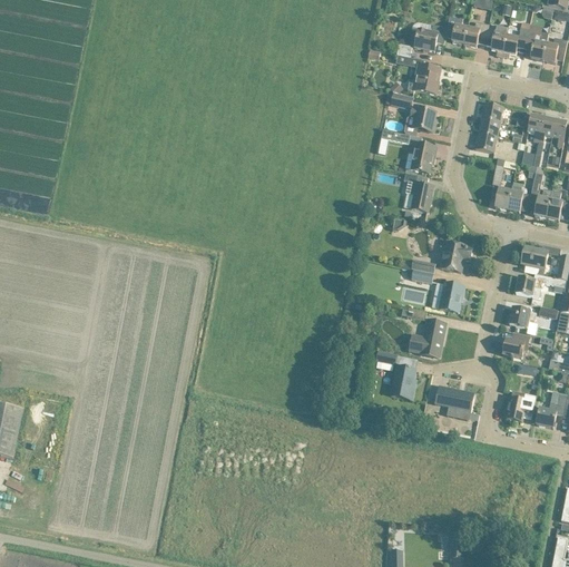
[(451,41),(463,44),(467,27),(460,26),(462,19),(449,16),(447,27),(444,37),(452,38),(451,41)]
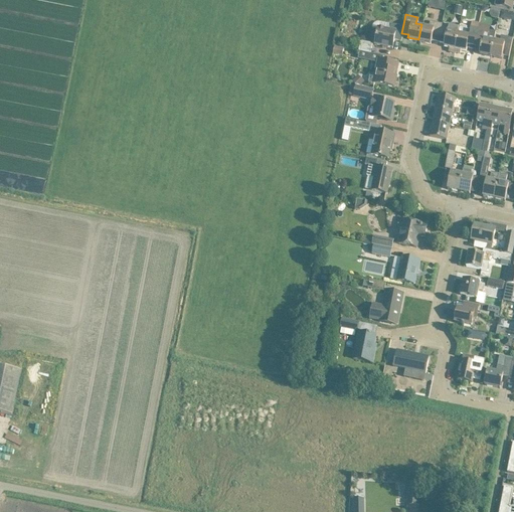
[(400,39),(401,33),(403,24),(390,22),(377,19),(375,20),(374,20),(372,22),(371,23),(371,25),(377,26),(374,42),(391,46),(393,38),(400,39)]
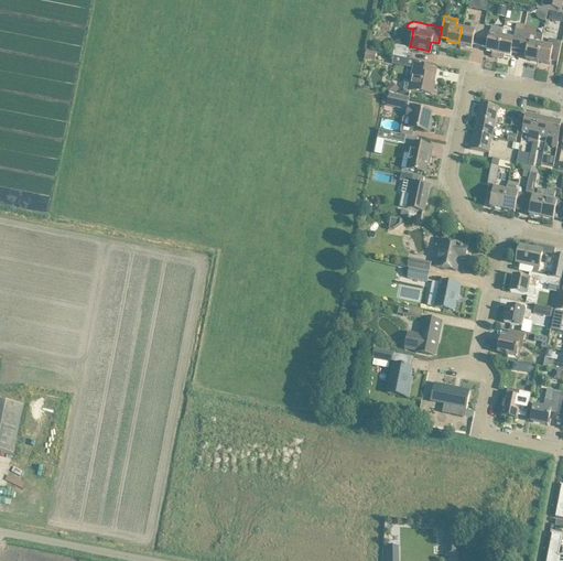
[(468,28),(462,27),(458,43),(471,46),(472,42),(479,44),(483,23),(469,21),(468,28)]
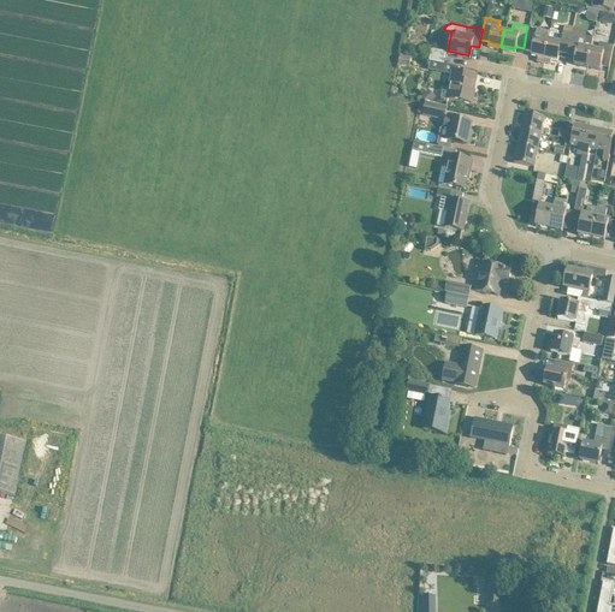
[(549,30),(527,25),(524,48),(531,49),(531,53),(537,55),(536,59),(543,60),(549,30)]
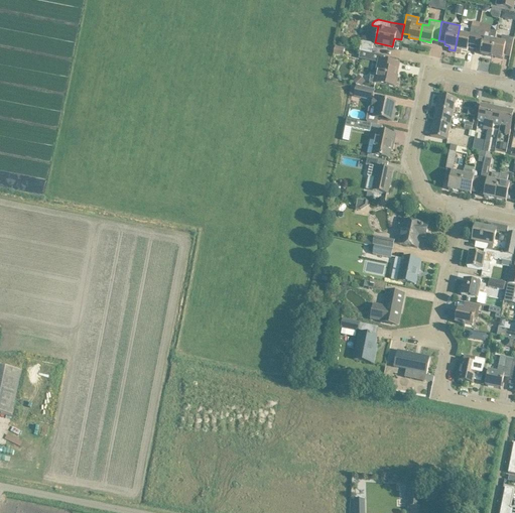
[(460,23),(460,25),(455,50),(460,51),(461,48),(467,49),(467,45),(474,46),(478,29),(478,25),(478,24),(471,23),(470,27),(466,26),(467,24),(460,23)]
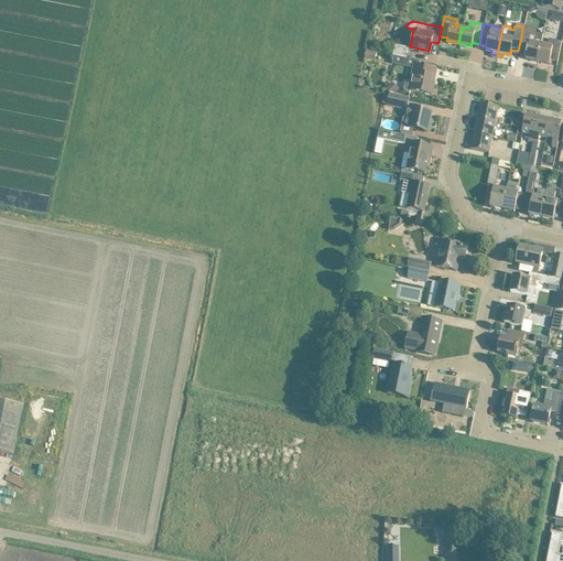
[(522,28),(522,32),(518,51),(526,53),(524,57),(537,60),(540,43),(542,32),(522,28)]
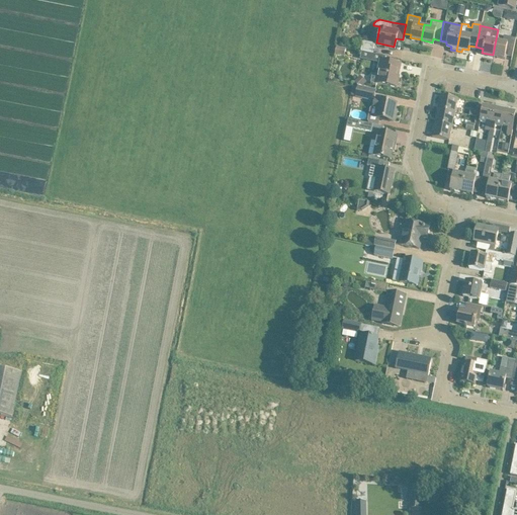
[(503,34),(502,40),(496,39),(493,55),(504,57),(505,53),(511,55),(515,36),(503,34)]
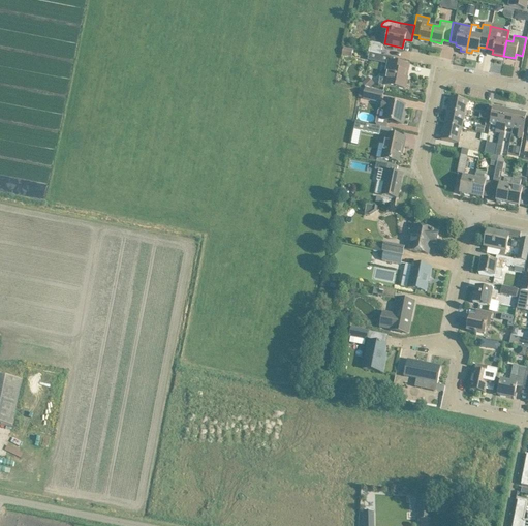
[(368,51),(370,51),(379,53),(381,42),(370,40),(368,51)]
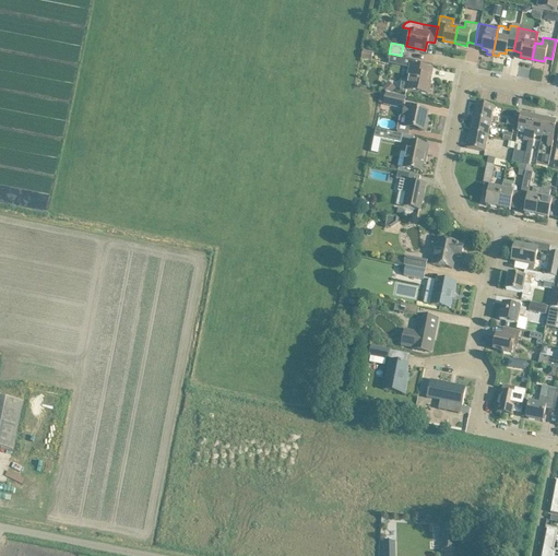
[(363,48),(360,56),(370,58),(372,49),(363,48)]
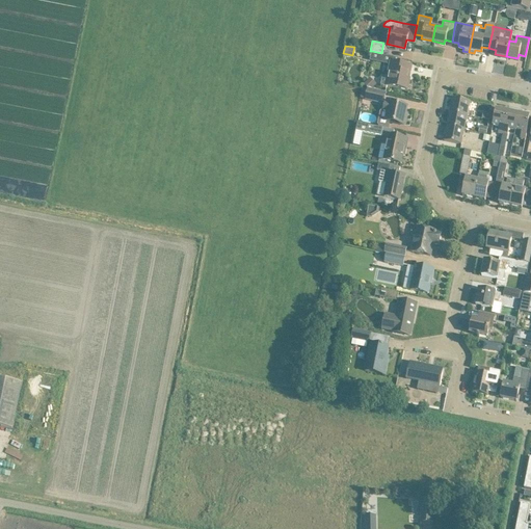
[(390,59),(388,70),(387,76),(381,75),(380,82),(406,88),(408,77),(405,76),(406,71),(408,71),(410,63),(390,59)]
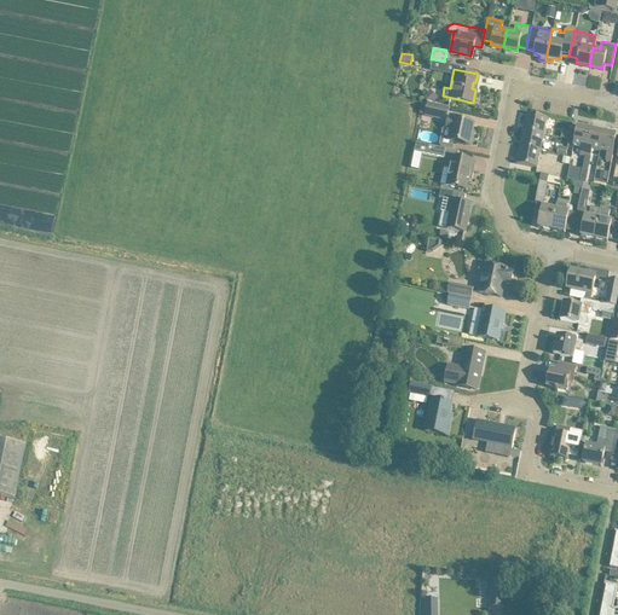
[(419,110),(421,111),(425,111),(425,112),(445,116),(448,106),(421,100),(419,110)]
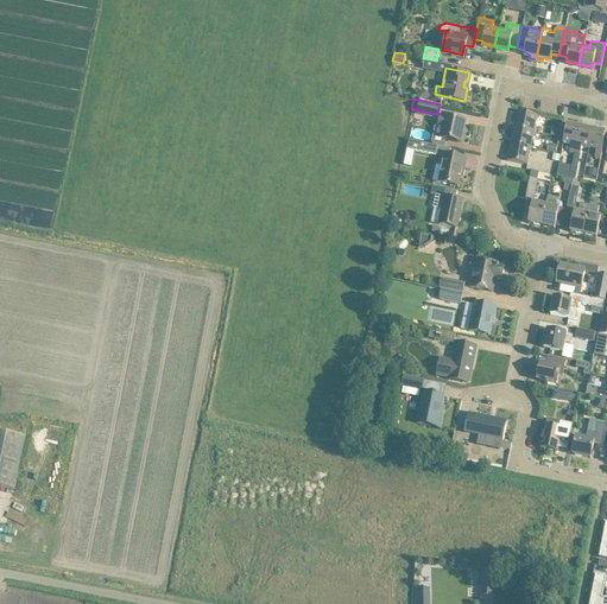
[(536,113),(517,109),(513,126),(533,129),(536,113)]
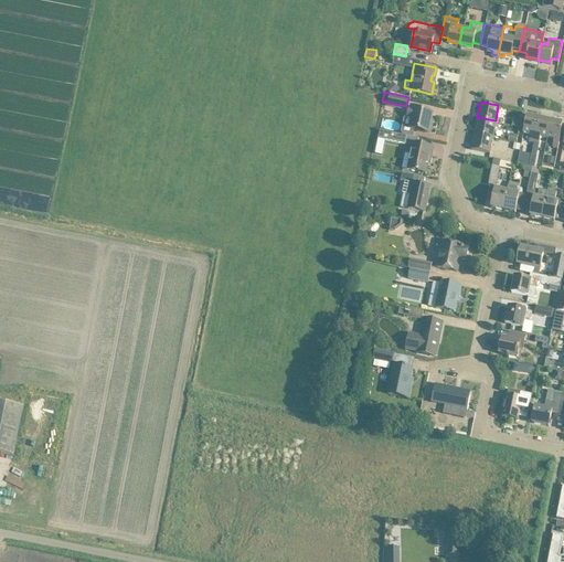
[(410,126),(418,128),(428,130),(431,119),(429,118),(431,110),(413,107),(408,106),(406,115),(412,116),(410,126)]
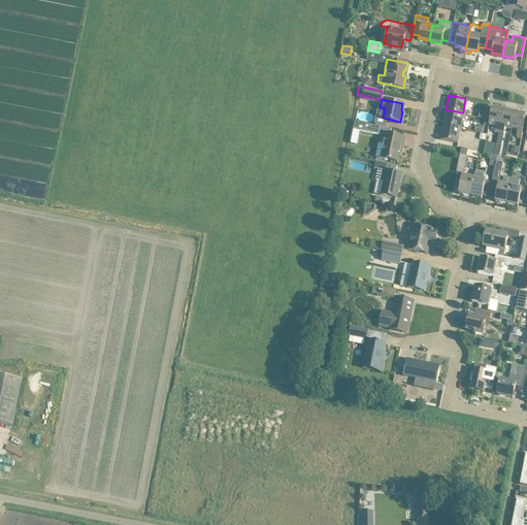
[(502,108),(491,106),(488,123),(494,124),(493,130),(498,131),(502,108)]
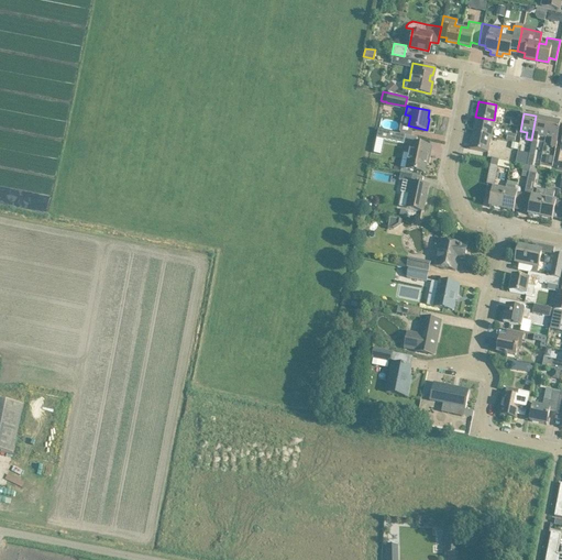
[(548,118),(536,116),(531,140),(536,141),(537,134),(544,135),(548,118)]
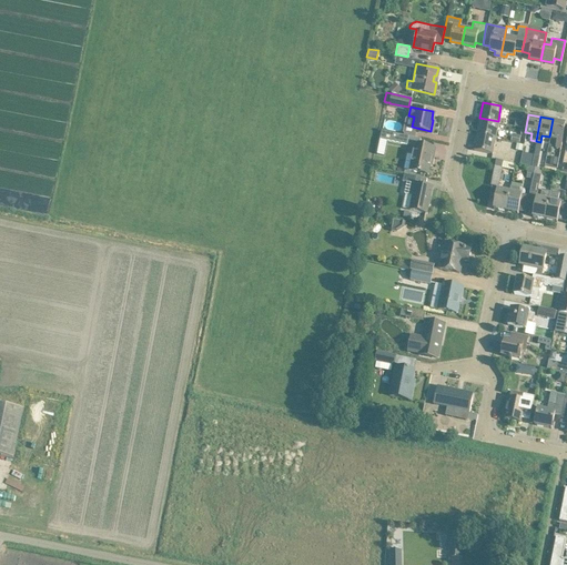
[(479,118),(476,132),(495,137),(498,121),(479,118)]
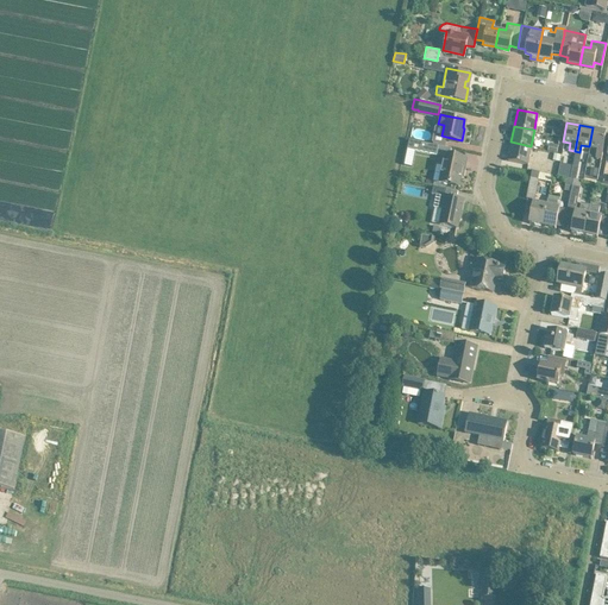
[(593,127),(589,146),(596,147),(595,156),(601,157),(606,131),(593,127)]
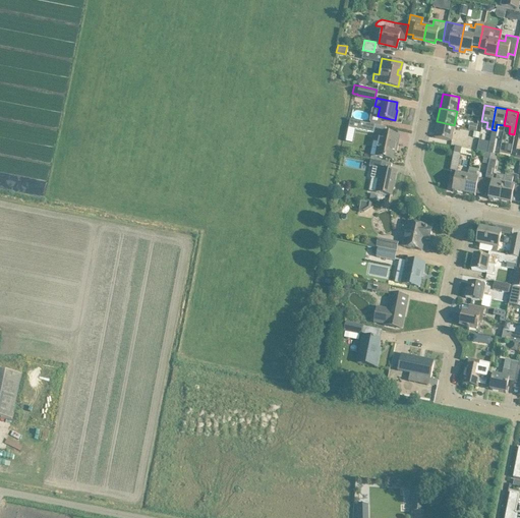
[(374,122),(349,117),(347,125),(372,130),(374,122)]
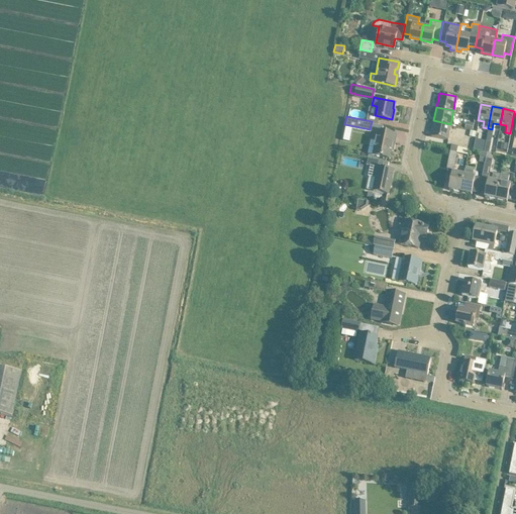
[(430,134),(447,138),(450,124),(433,120),(430,134)]
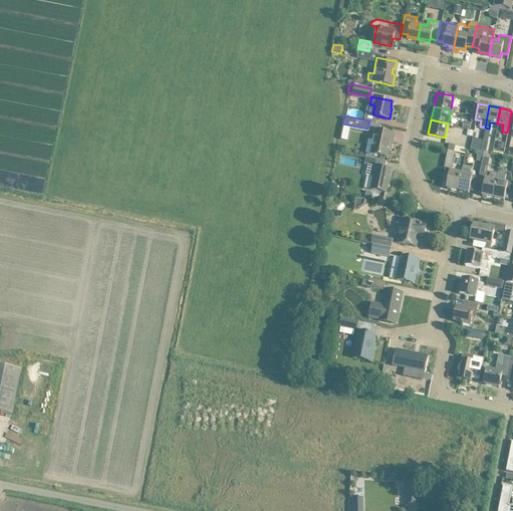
[(365,152),(364,156),(381,159),(382,155),(387,156),(391,140),(392,140),(394,133),(383,131),(372,128),(370,136),(372,137),(369,153),(365,152)]
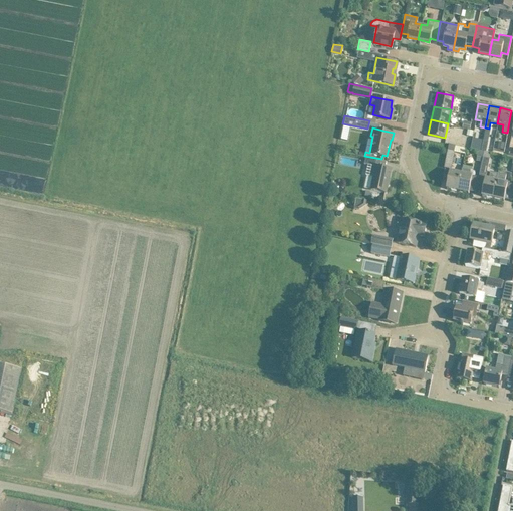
[(448,143),(443,166),(450,168),(454,150),(464,152),(465,146),(448,143)]
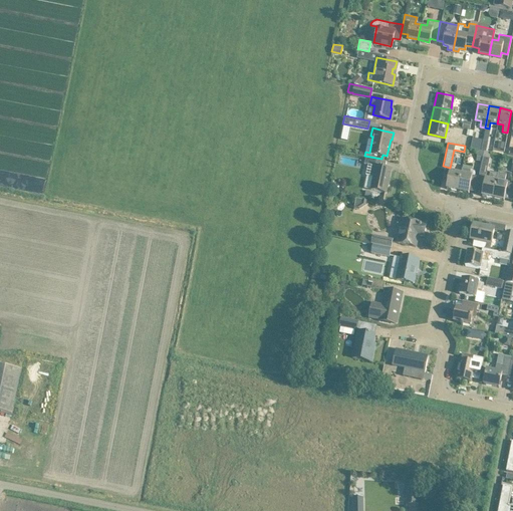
[(489,151),(485,150),(483,150),(481,160),(478,173),(485,174),(488,157),(489,151)]
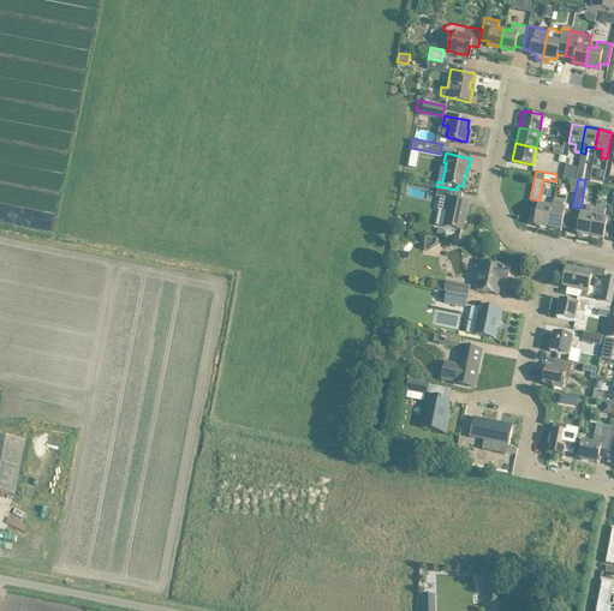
[(436,186),(435,195),(440,196),(437,207),(439,207),(446,209),(443,225),(449,226),(462,228),(463,219),(464,219),(465,213),(465,211),(468,199),(460,198),(462,191),(457,190),(436,186)]
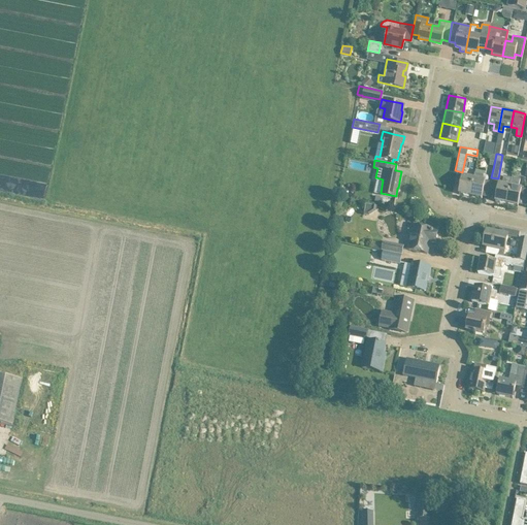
[(484,178),(482,178),(483,172),(473,171),(472,176),(473,176),(469,194),(481,196),(484,178)]
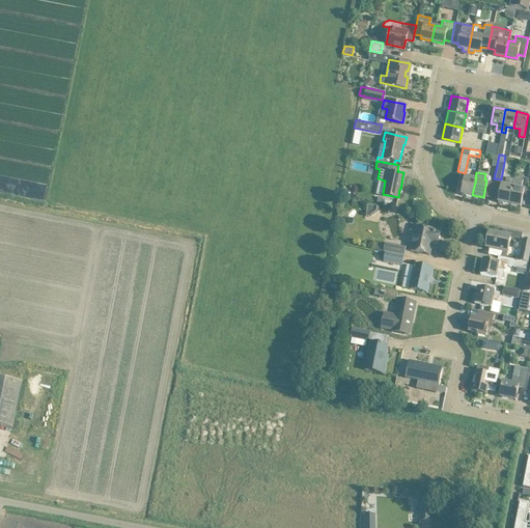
[(461,193),(472,195),(476,177),(475,177),(465,175),(461,193)]
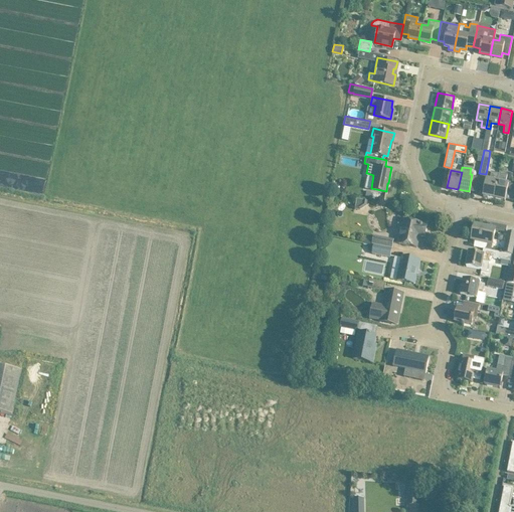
[(484,184),(482,194),(493,197),(497,179),(498,173),(491,171),(489,178),(486,177),(484,184)]
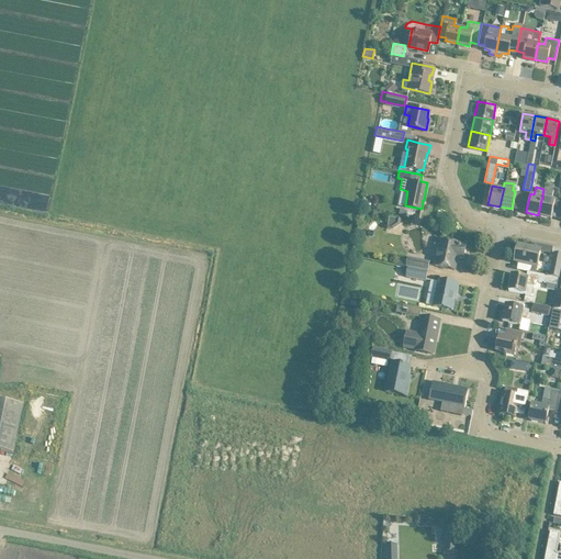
[(542,196),(538,215),(550,217),(552,207),(554,199),(551,198),(552,189),(543,188),(543,189),(542,196)]
